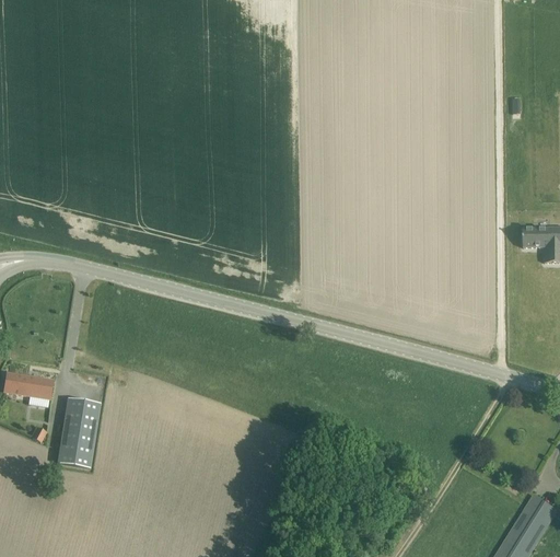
[(540,252),(540,271),(559,271),(559,232),(525,232),(525,252),(540,252)]
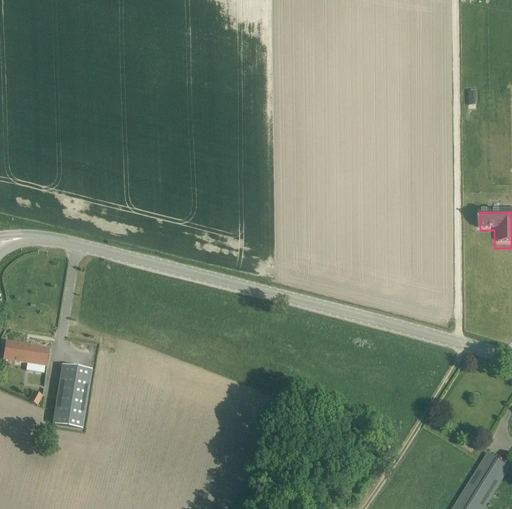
[(16,342),(6,340),(3,357),(46,364),(49,346),(16,342)]
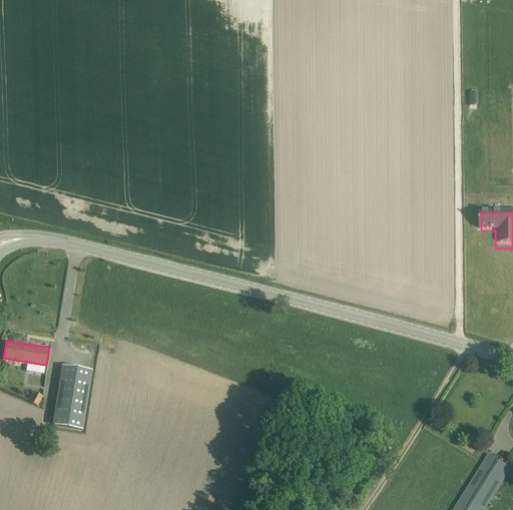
[(83,428),(92,369),(62,364),(53,423),(83,428)]
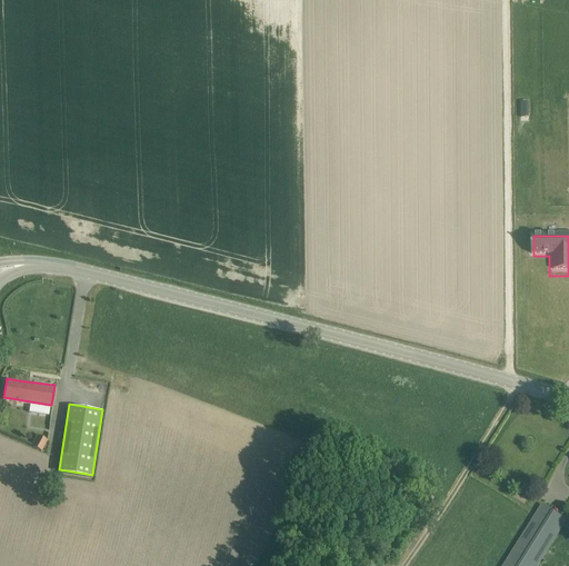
[(39,433),(32,443),(42,448),(48,437),(39,433)]
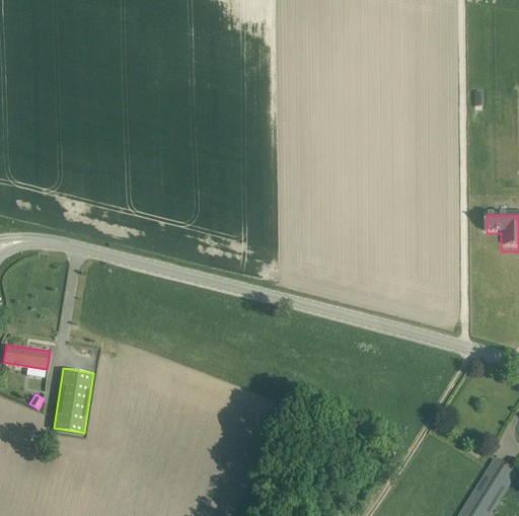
[(489,515),(518,471),(495,457),(457,515),(489,515)]
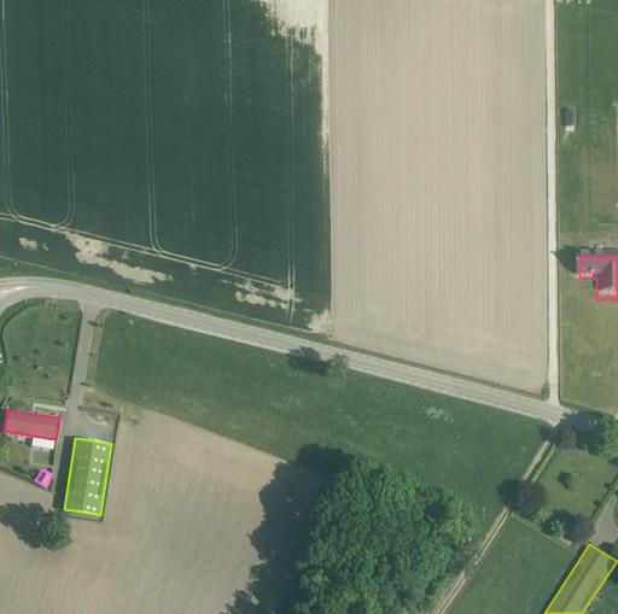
All buildings are outlined.
